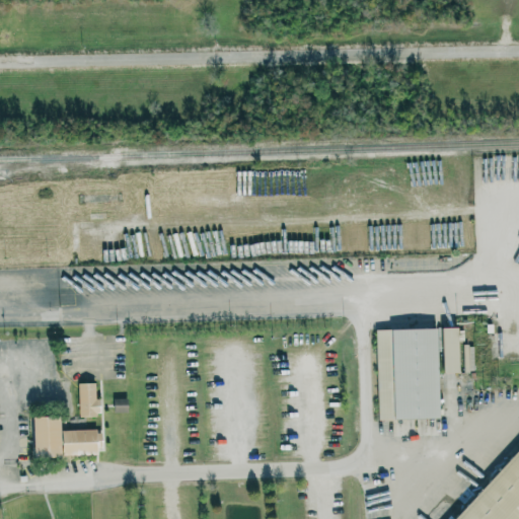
[(438,417),(379,419),(376,329),(435,327),(438,417)]
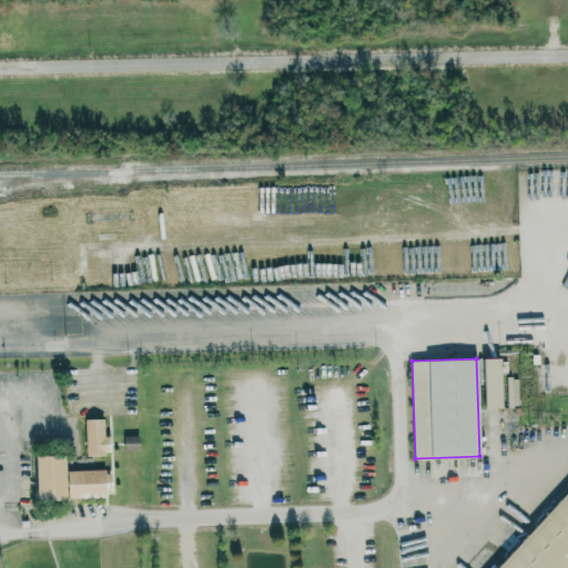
[(480,408),(498,408),(497,358),(479,358),(480,408)]
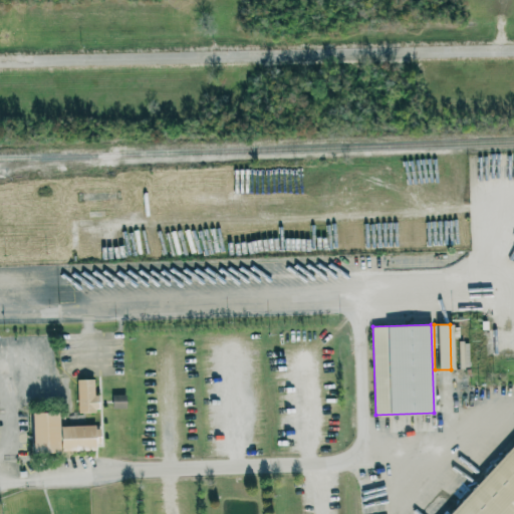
[(76,378),(78,412),(98,411),(96,377),(76,378)]
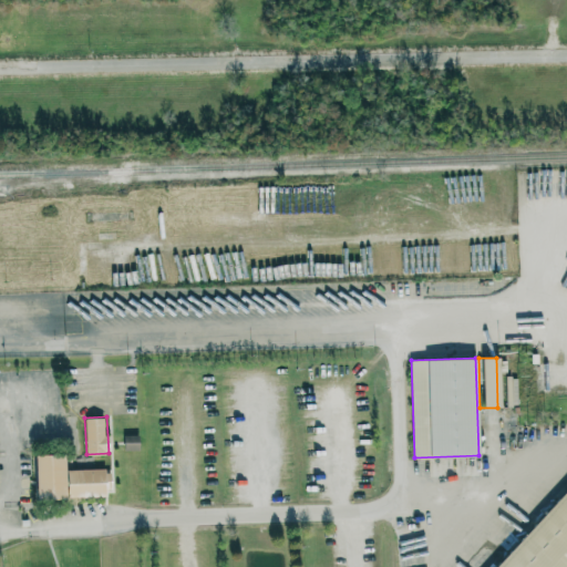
[(135,451),(136,435),(121,435),(121,451),(135,451)]
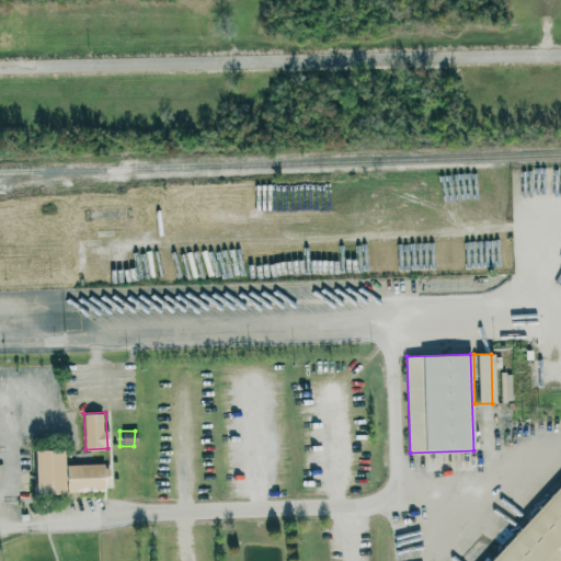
[(34,450),(61,449),(70,491),(36,495),(34,450)]
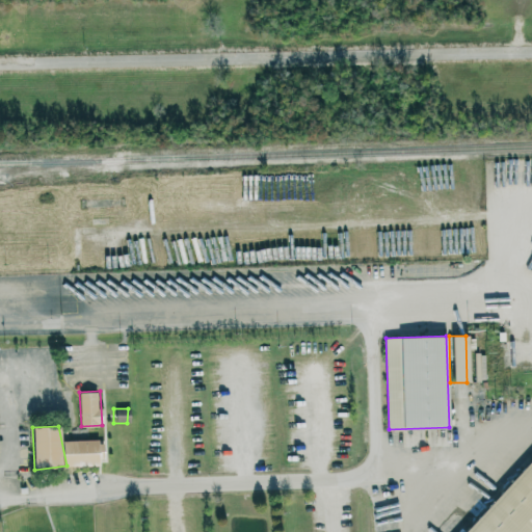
[(65,440),(99,440),(99,466),(67,466),(65,440)]
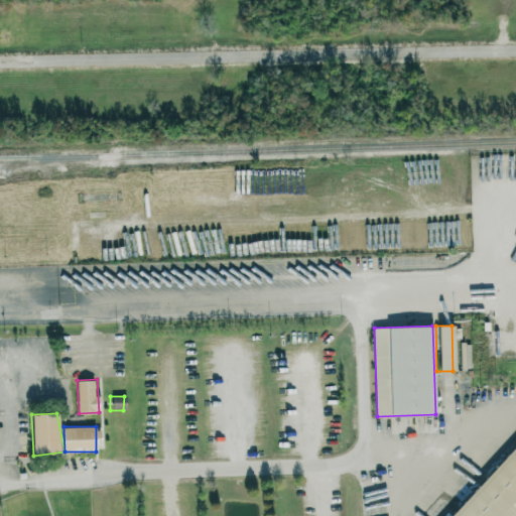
[(515,515),(515,444),(444,515),(515,515)]
